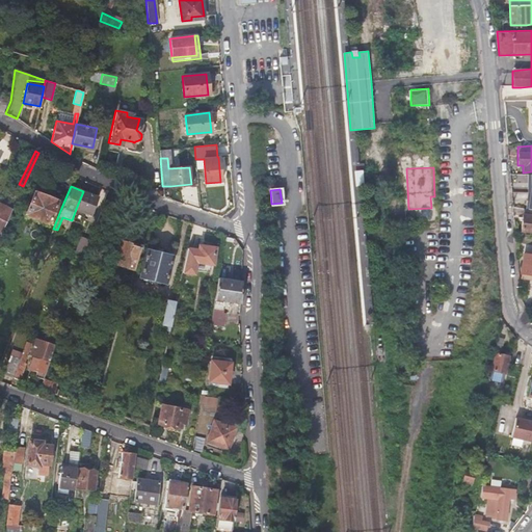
[(97,197),(83,191),(76,209),(72,220),(80,224),(85,213),(90,215),(97,197)]
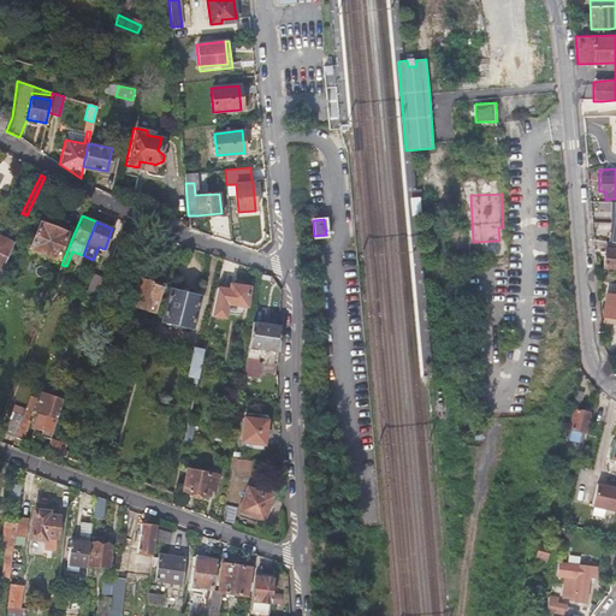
[(39,223),(28,249),(55,260),(66,234),(39,223)]
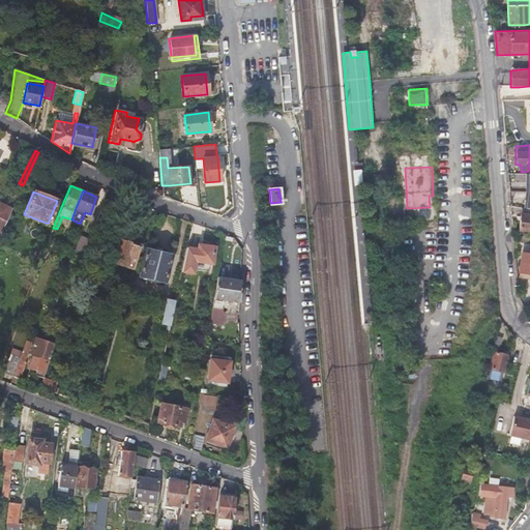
[(0,232),(11,208),(0,202),(0,232)]
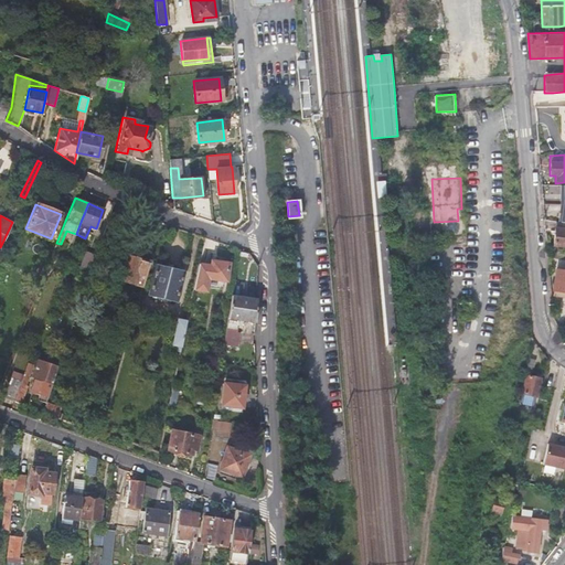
[(564,223),(555,222),(553,246),(564,246),(564,223)]
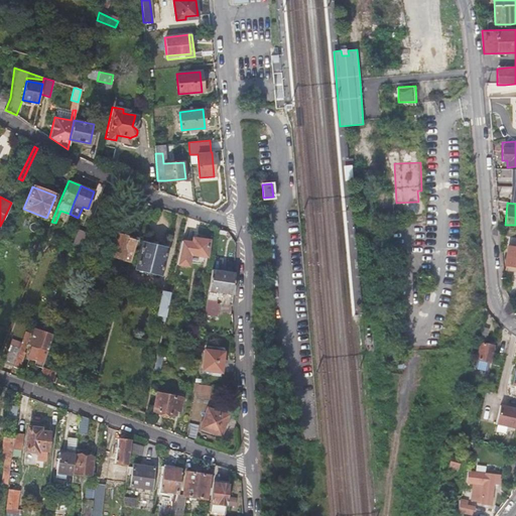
[(87,236),(85,240),(93,243),(98,228),(90,226),(87,236)]
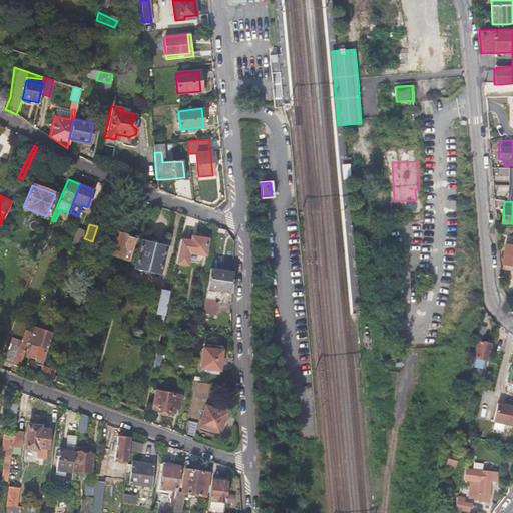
[(84,238),(86,234),(77,229),(71,241),(78,245),(81,246),(84,238)]
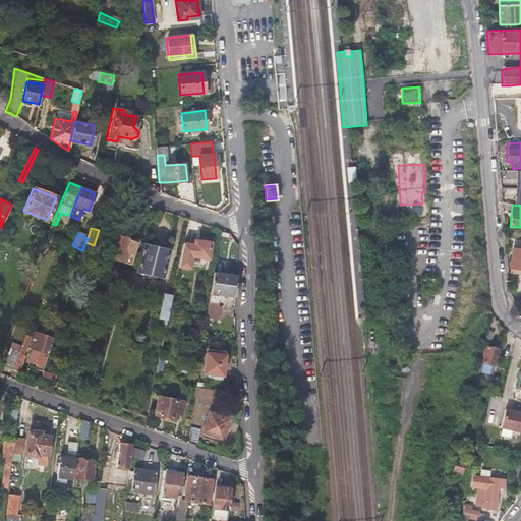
[(134,241),(129,239),(118,236),(112,258),(130,264),(137,242),(134,241)]
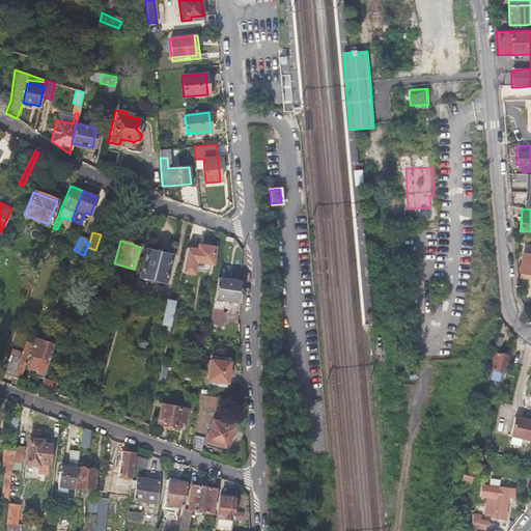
[(62,245),(57,258),(61,259),(65,247),(62,245)]
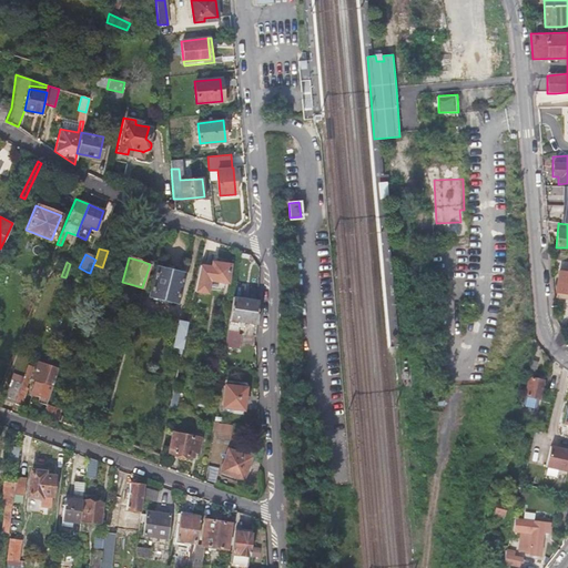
[(227,283),(230,264),(215,263),(211,262),(211,266),(200,265),(194,292),(206,293),(208,288),(209,280),(224,283),(227,283)]
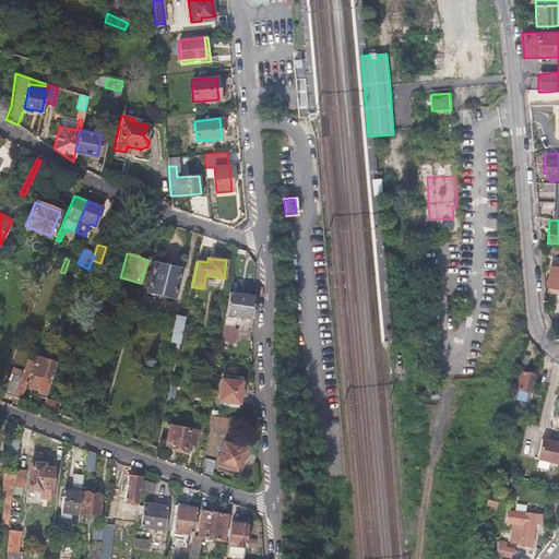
[(174,297),(180,270),(154,263),(146,290),(174,297)]
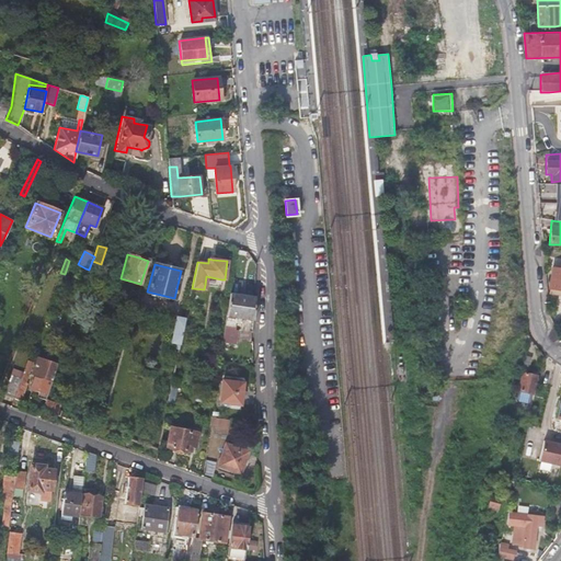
[(560,268),(552,267),(549,288),(556,289),(560,289),(560,268)]
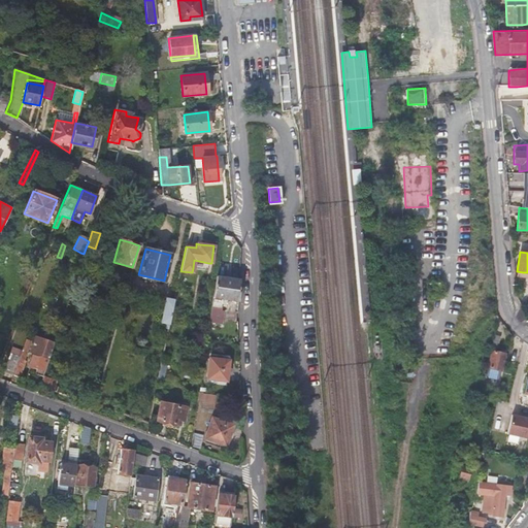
[(208,263),(194,260),(193,268),(207,270),(208,263)]
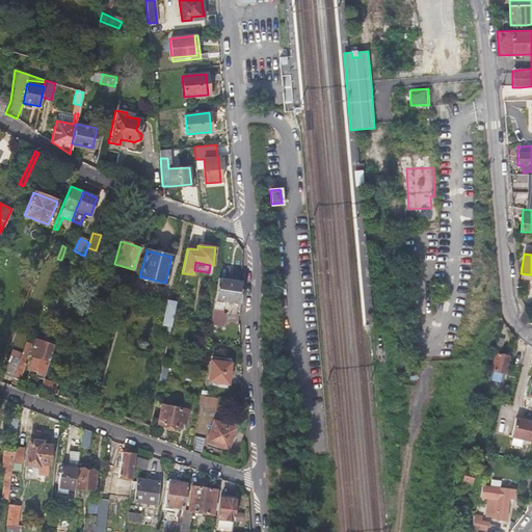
[(214,300),(219,300),(240,304),(241,282),(218,278),(214,300)]
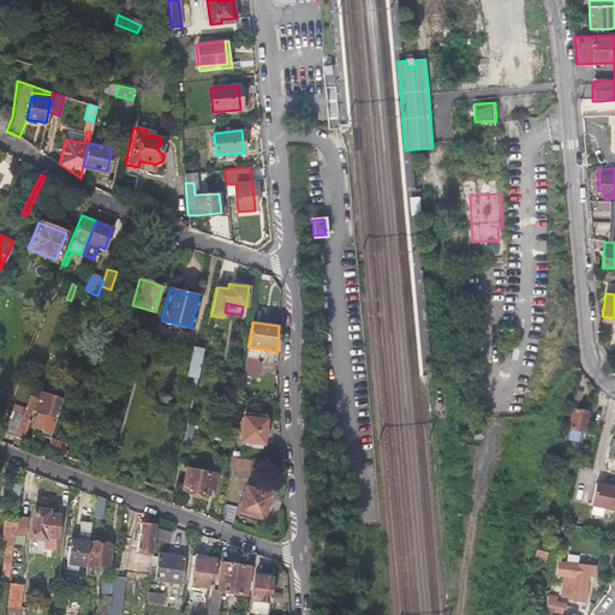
[(186,376),(197,378),(199,365),(203,350),(192,347),(186,376)]
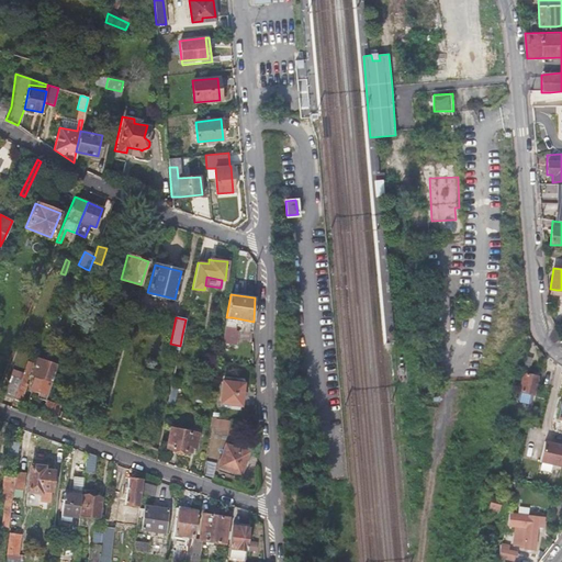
[(224,344),(236,345),(238,332),(229,329),(225,329),(223,343),(224,344)]
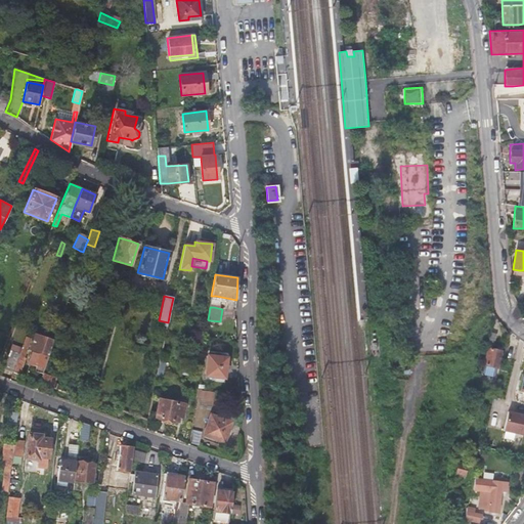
[(236,310),(222,309),(220,321),(236,323),(236,312),(236,310)]
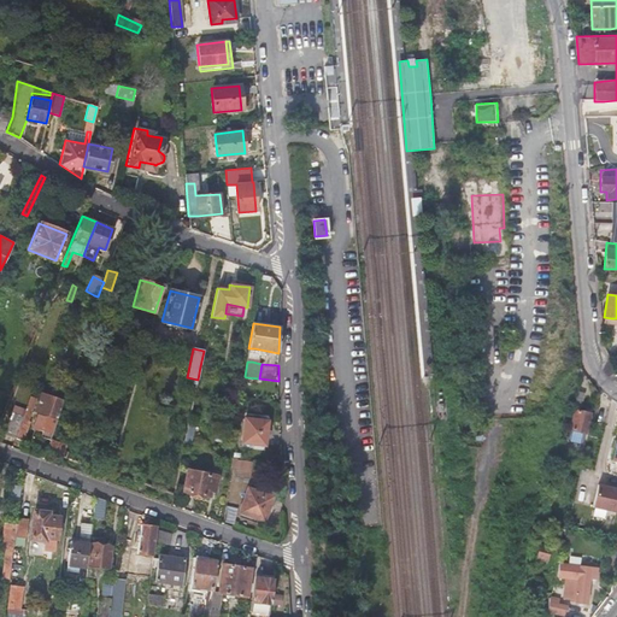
[(39,411),(33,425),(42,429),(41,432),(39,436),(50,440),(50,439),(63,400),(42,393),(35,411),(39,411)]
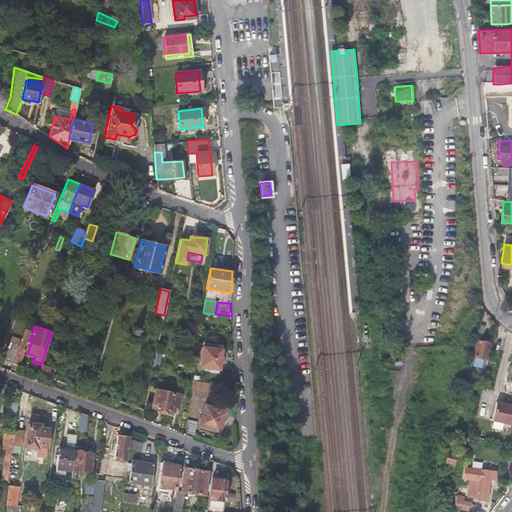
[(11,336),(9,342),(18,345),(20,340),(11,336)]
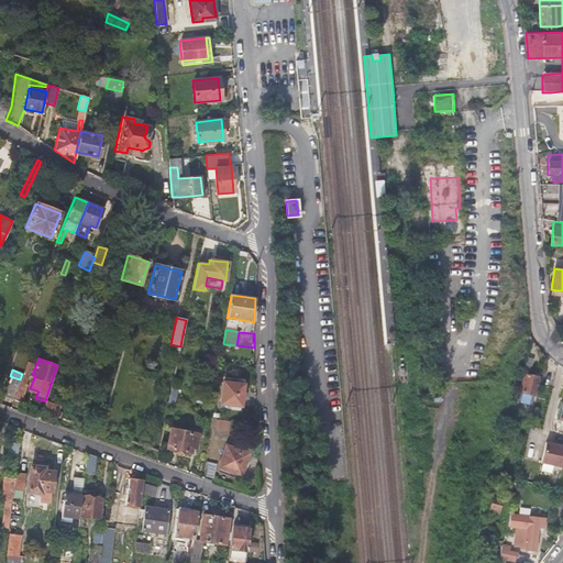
[(13,396),(12,399),(20,401),(26,385),(24,384),(28,375),(22,374),(20,379),(13,396)]
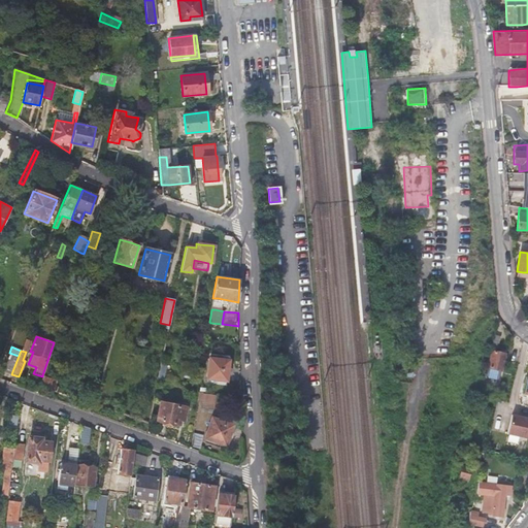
[(498,354),(490,352),(485,373),(487,375),(495,377),(498,376),(503,352),(499,351),(498,354)]
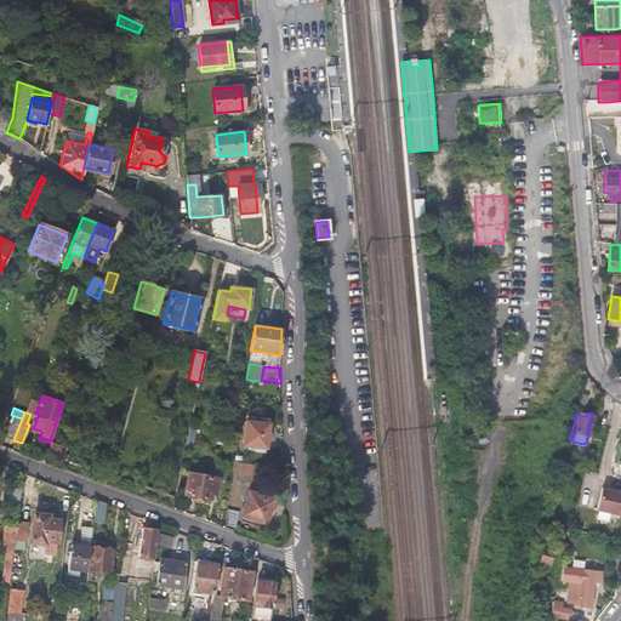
[(5,433),(15,437),(22,419),(11,415),(5,433)]
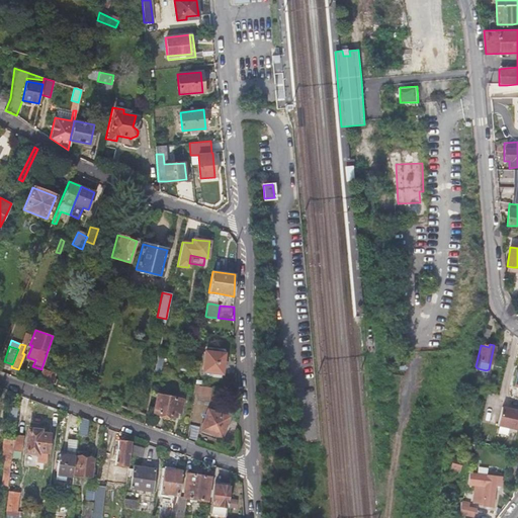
[(203,371),(222,374),(225,354),(205,352),(203,371)]
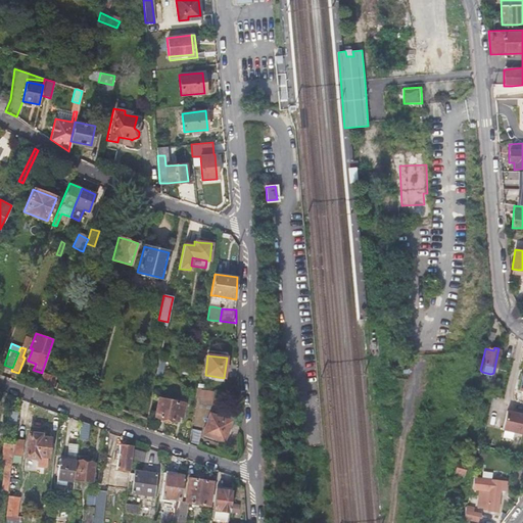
[(42,373),(39,382),(52,387),(55,377),(42,372),(42,373)]
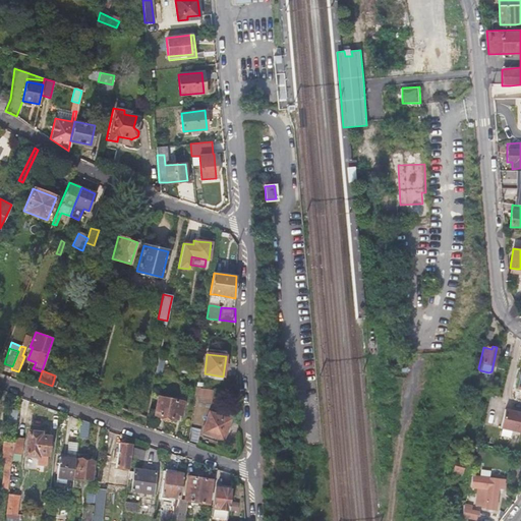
[(181,412),(183,402),(158,397),(154,414),(177,419),(178,412),(181,412)]
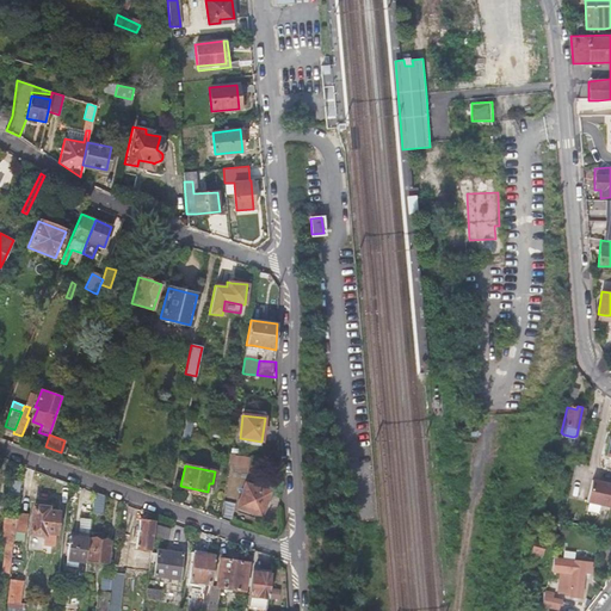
[(18,501),(20,483),(8,481),(6,500),(18,501)]
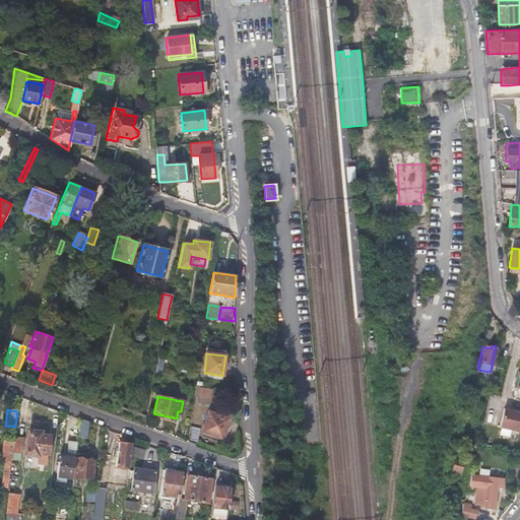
[(500,428),(519,433),(519,429),(519,412),(504,409),(500,428)]
